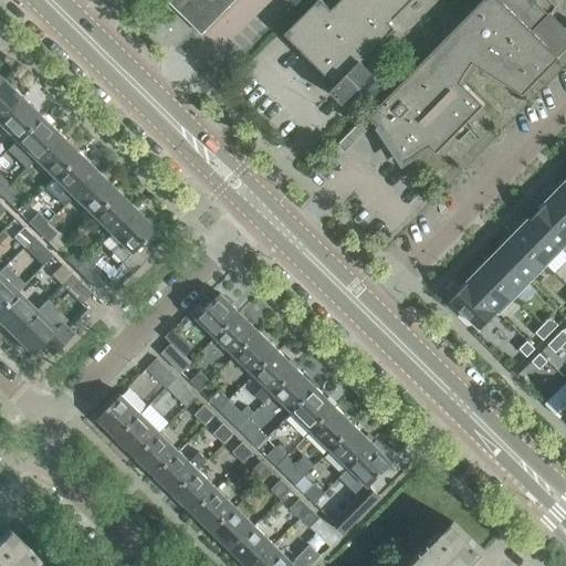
[(167,0),(170,3),(173,1),(180,9),(178,11),(201,34),(234,0),(167,0)]
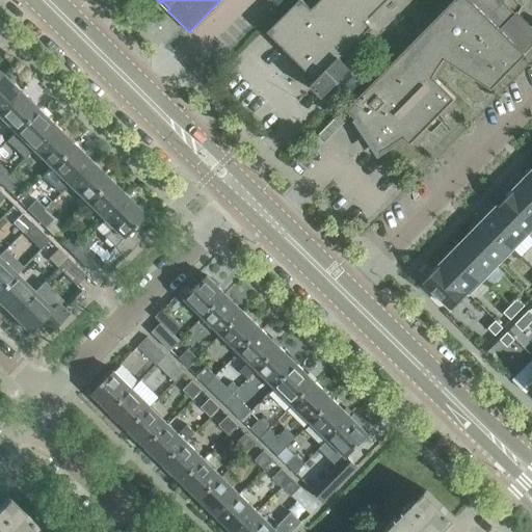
[(367,21),(387,0),(320,0),(313,8),(303,0),(299,0),(268,31),(317,79),(312,84),(323,97),(351,69),(341,57),(372,26),(367,21)]
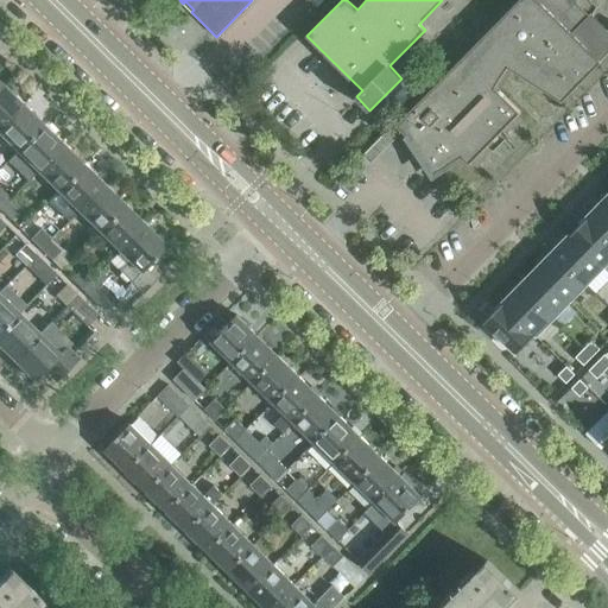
[(505,131),(521,120),(518,115),(521,113),(495,88),(508,68),(563,102),(580,86),(577,82),(607,50),(607,30),(606,32),(591,18),(599,7),(590,0),(518,0),(504,16),(397,125),(407,135),(405,138),(406,139),(409,137),(411,141),(406,145),(420,166),(425,163),(434,176),(462,157),(470,164),(473,162),(477,165),(488,149),(494,152),(508,138),(517,150),(517,149),(505,131)]
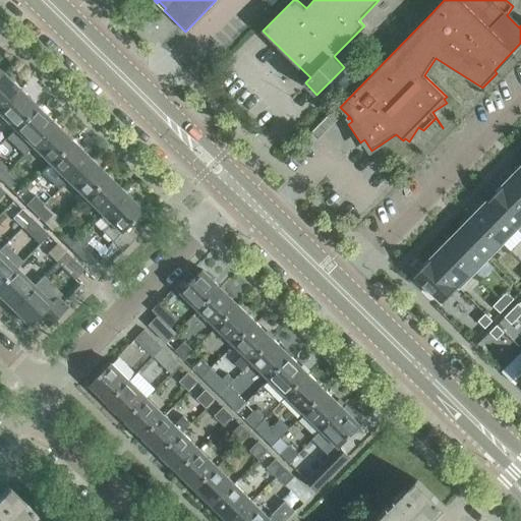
[(0,108),(18,90),(1,72),(0,72),(0,108)]
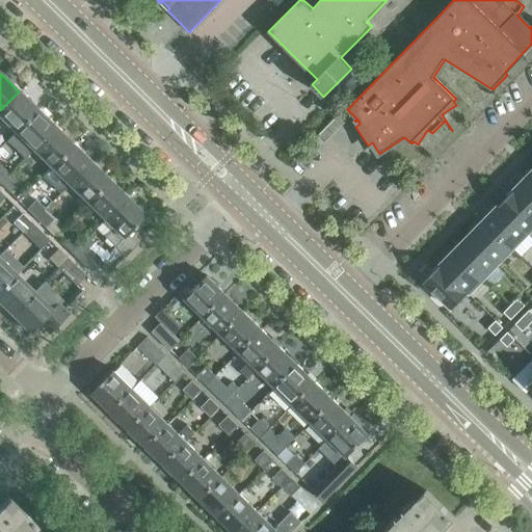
[(0,117),(15,132),(36,109),(19,91),(0,110),(0,117)]
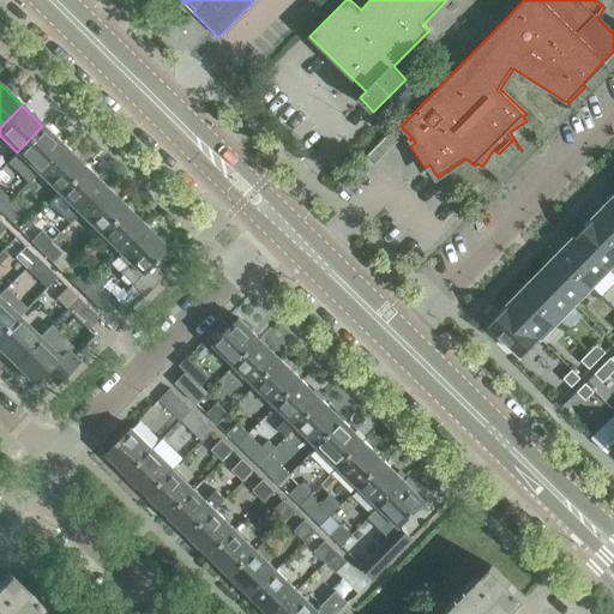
[(64,146),(42,126),(17,152),(29,163),(20,173),(29,181),(37,173),(64,146)]
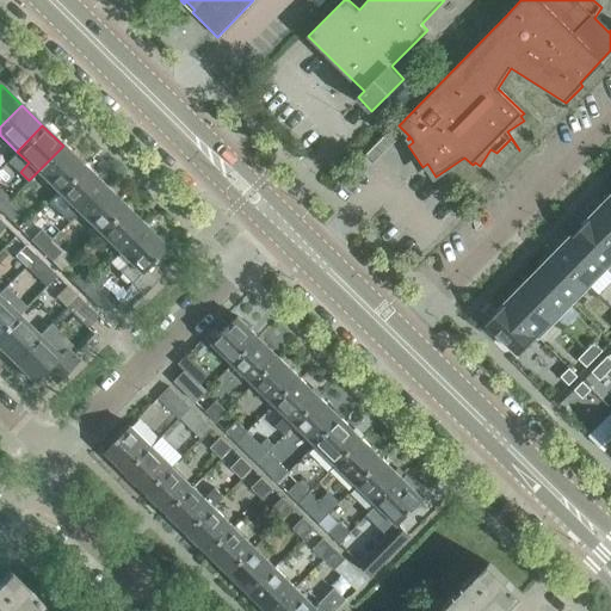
[(63,146),(37,172),(57,192),(84,166),(63,146)]
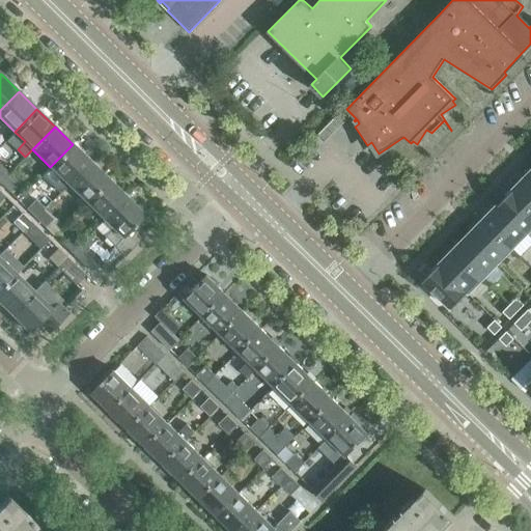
[(324,144),(331,137),(324,130),(316,137),(324,144)]
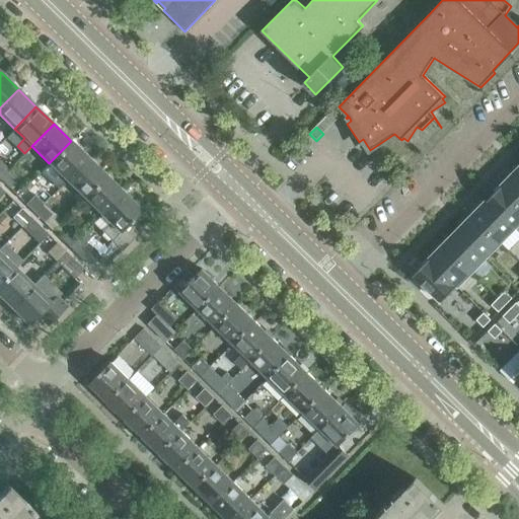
[(88,158),(71,141),(49,163),(67,180),(88,158)]
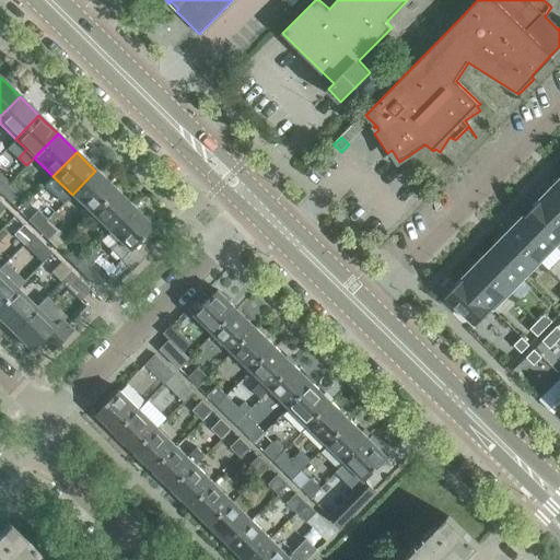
[(95,171),(72,195),(91,213),(115,189),(95,171)]
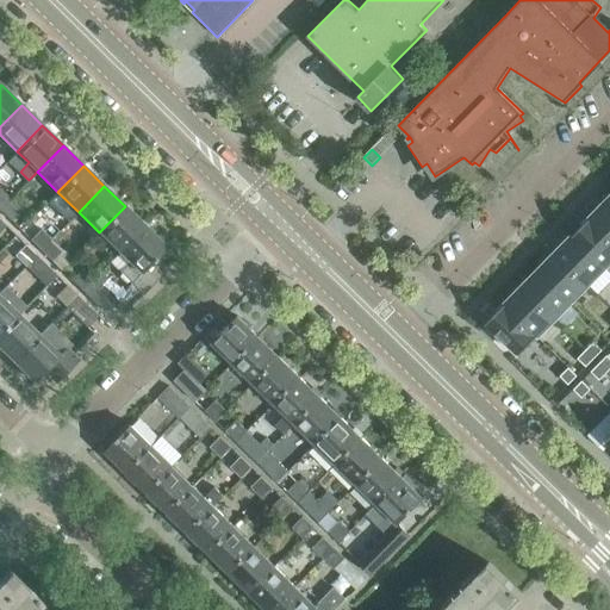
[(0,209),(10,199),(0,188),(0,209)]
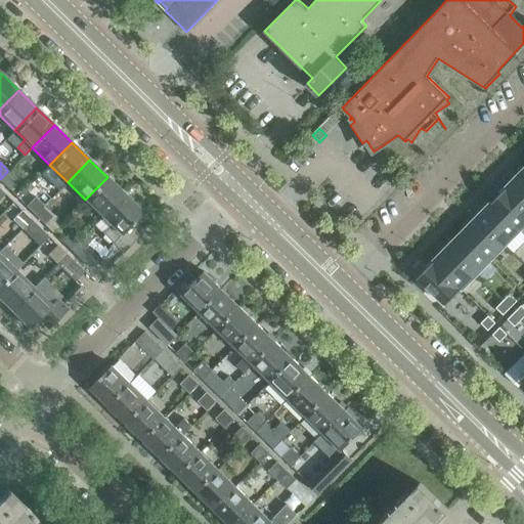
[(0,179),(9,189),(18,180),(8,171),(0,179)]
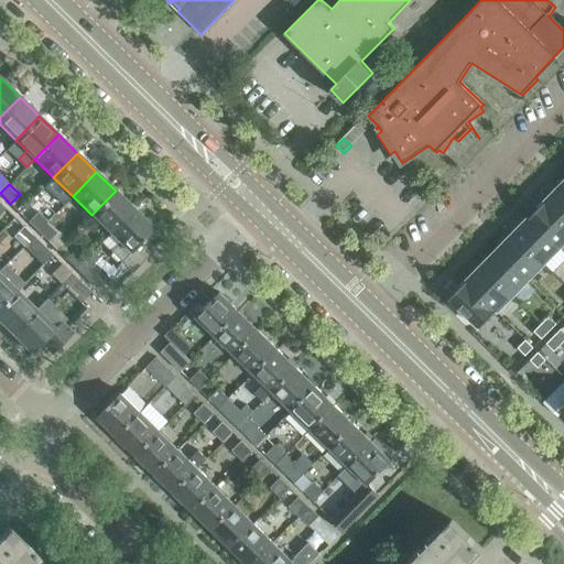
[(563,219),(563,188),(561,186),(545,202),(563,219)]
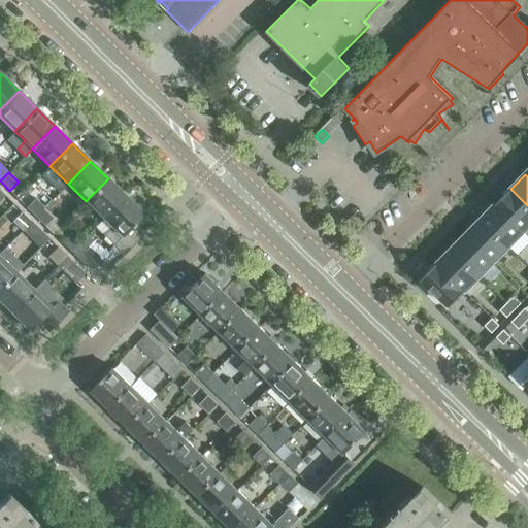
[(126,196),(108,178),(86,201),(103,219),(126,196)]
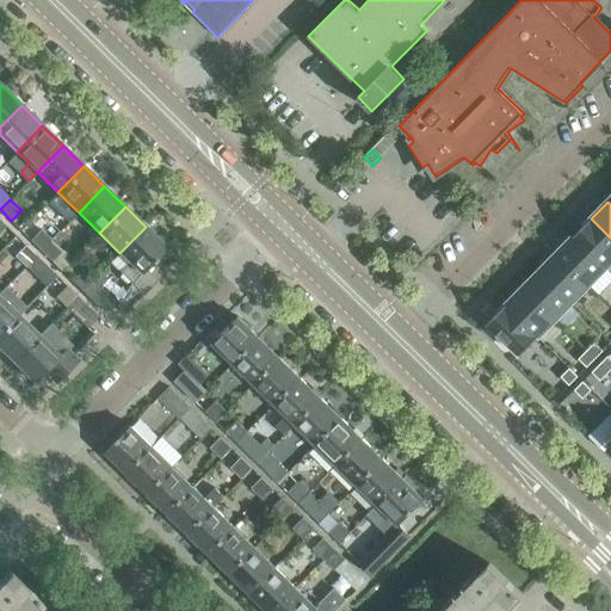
[(605,267),(610,261),(610,238),(591,218),(573,236),(605,267)]
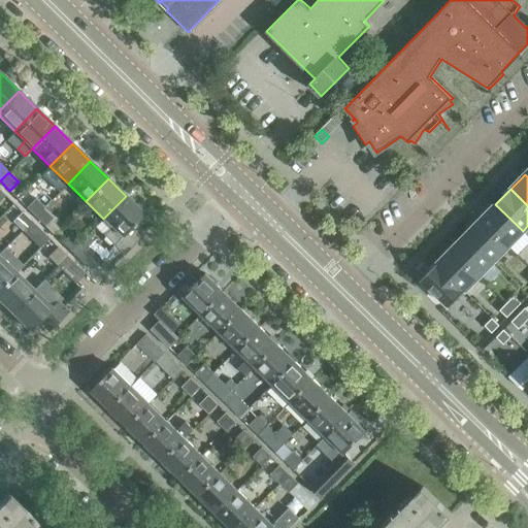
[(112,227),(104,236),(123,255),(145,232),(135,222),(143,213),(126,196),(103,219),(112,227)]
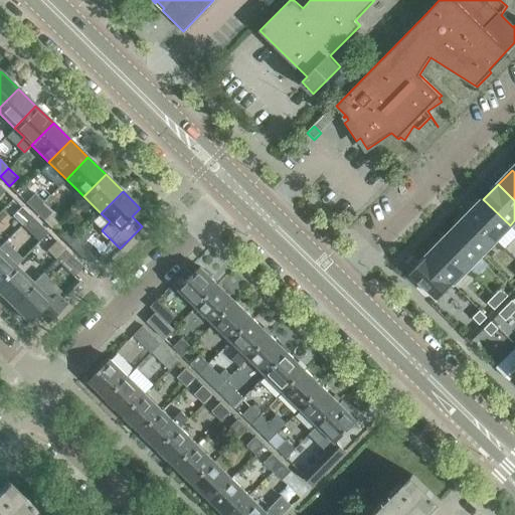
[(34,211),(43,202),(34,193),(25,202),(34,211)]
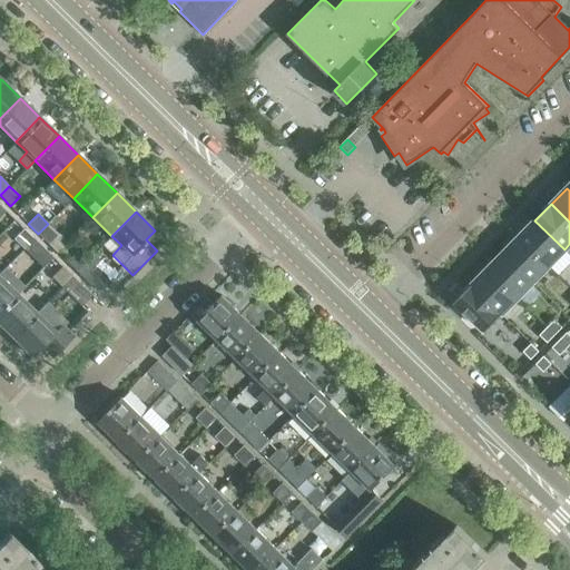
[(564,249),(534,220),(519,236),(549,266),(564,249)]
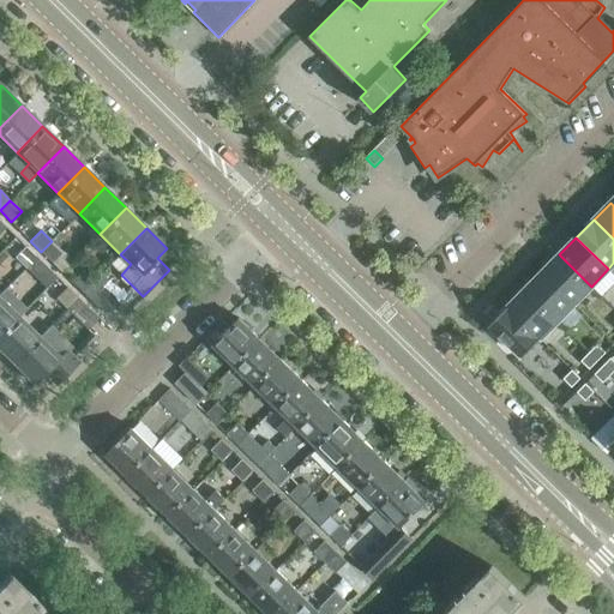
[(52,262),(62,252),(52,241),(41,252),(52,262)]
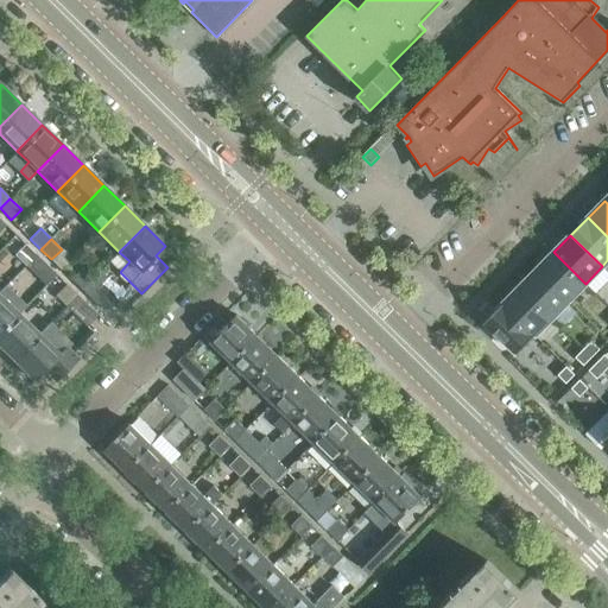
[(25,265),(36,254),(25,244),(14,254),(25,265)]
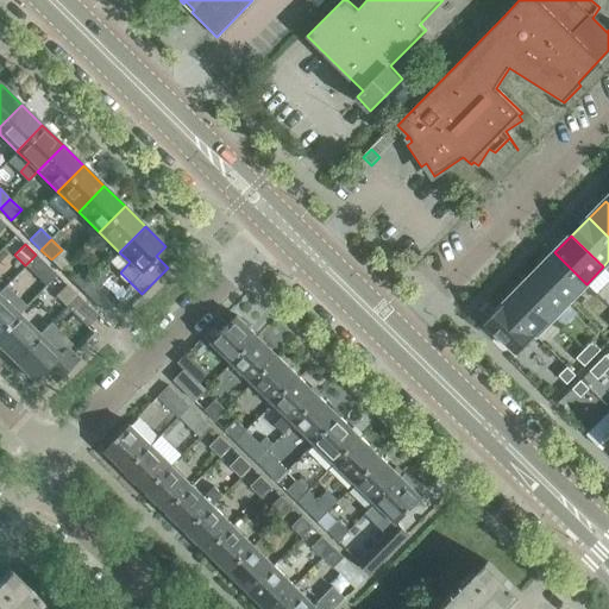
[(586,284),(554,252),(538,270),(570,301),(586,284)]
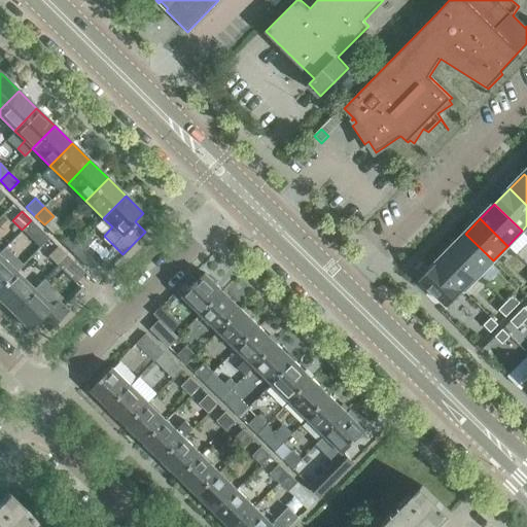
[(39,247),(48,238),(31,220),(22,230),(39,247)]
